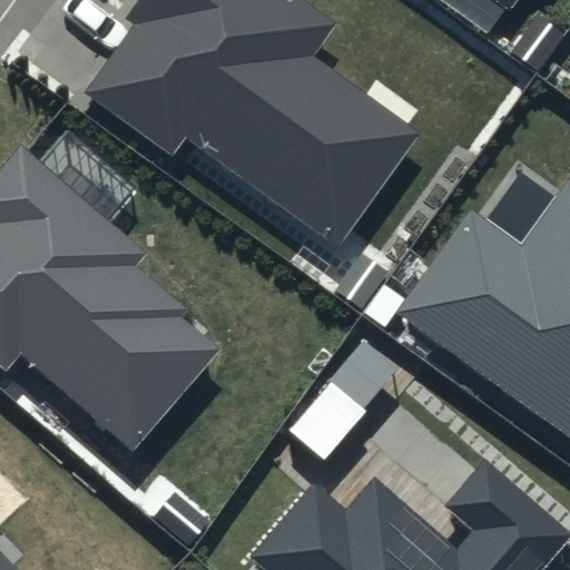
[(336,25),(303,0),(139,0),(126,19),(134,23),(85,92),(170,154),(184,136),(337,245),(418,134),(312,58),(336,25)]
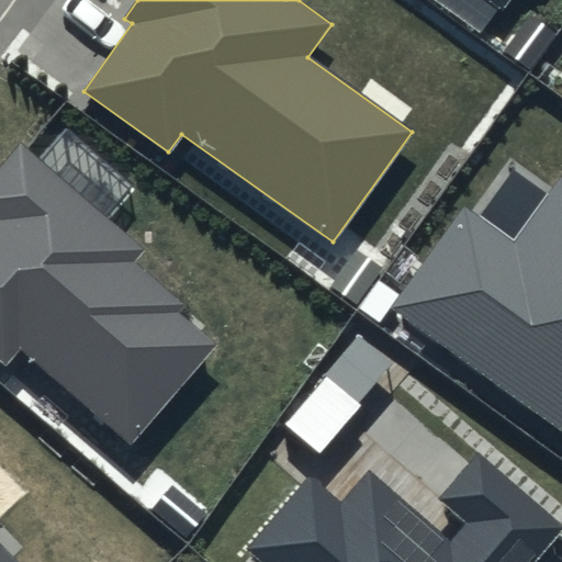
[(148,250),(21,144),(0,167),(0,358),(7,364),(21,348),(133,442),(215,345),(179,315),(187,306),(136,265),(148,250)]
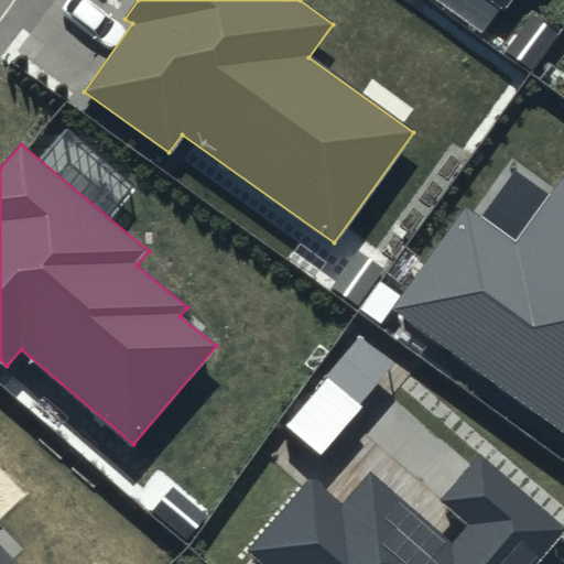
[(563,179),(517,245),(468,209),(393,312),(563,433),(563,179)]
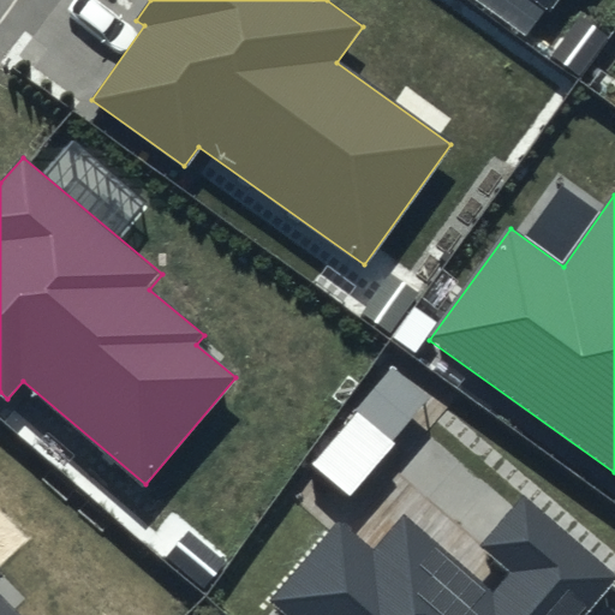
[(586,614),(614,584),(614,569),(526,491),(479,544),(511,571),(491,592),(404,514),(371,551),(340,524),(273,599),(290,614),(586,614)]
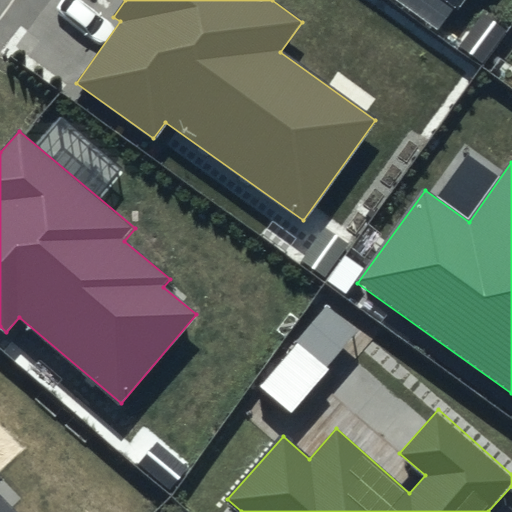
[(0,511),(17,511),(0,494),(0,482),(5,478),(0,472),(0,511)]
